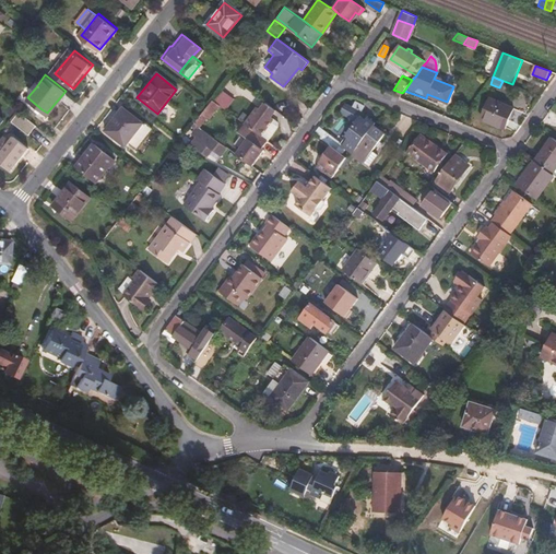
[(39,112),(42,109),(27,97),(35,89),(30,83),(19,94),(39,112)]
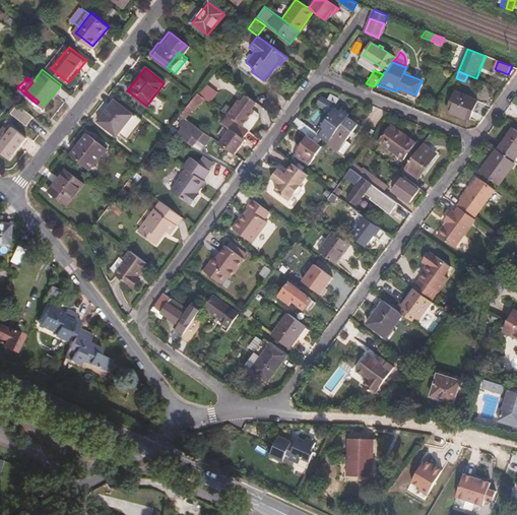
[(205,81),(196,92),(203,99),(209,102),(216,90),(205,81)]
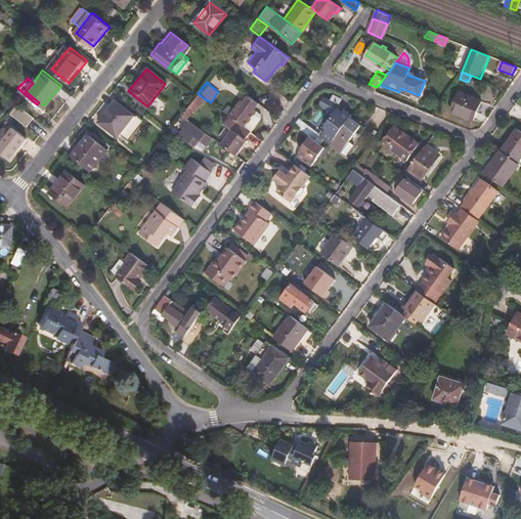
[(472,121),(481,101),(459,92),(450,112),(472,121)]
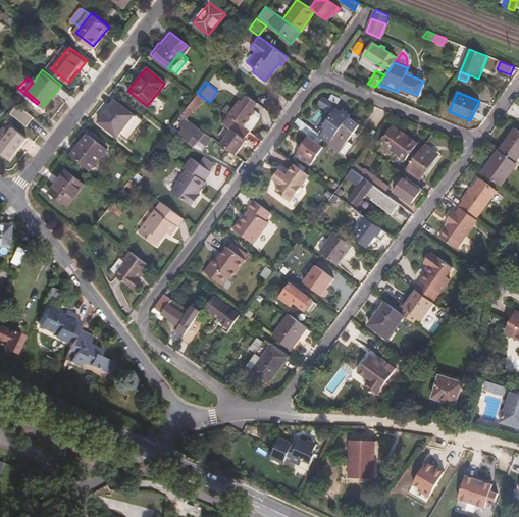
[(197,93),(194,98),(180,115),(182,115),(186,118),(193,110),(195,110),(204,99),(197,93)]
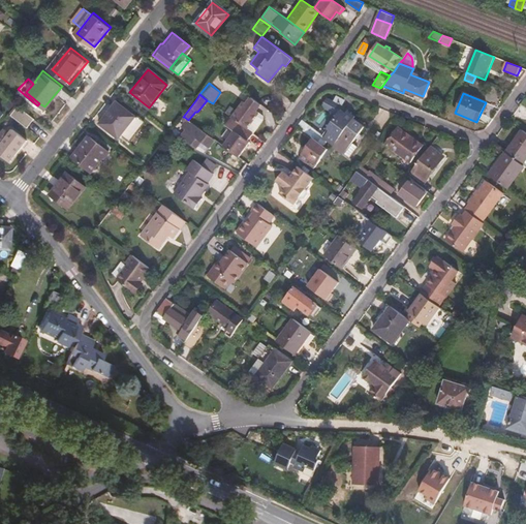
[(253,110),(250,108),(254,100),(246,94),(242,101),(239,98),(226,115),(229,117),(236,121),(242,125),(253,110)]
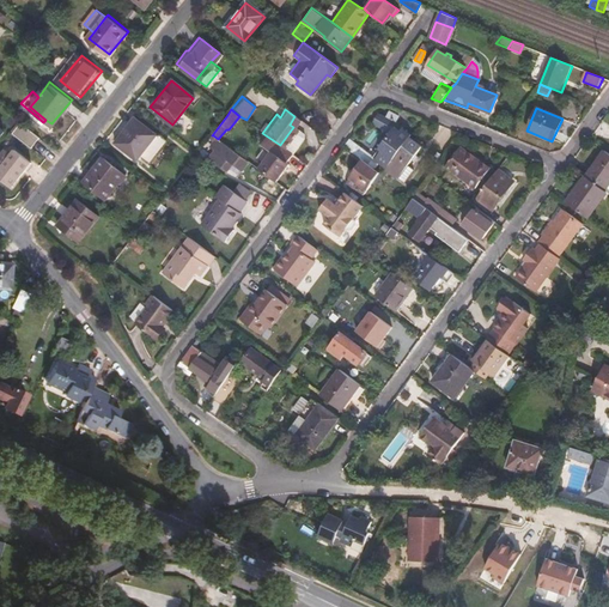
[(384,165),(408,133),(401,128),(402,125),(394,121),(396,116),(388,113),(387,115),(376,110),(370,120),(387,129),(371,152),(372,153),(371,156),(384,165)]
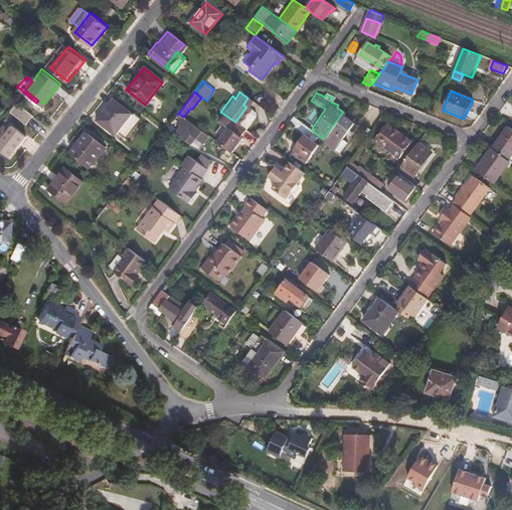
[(123,137),(138,118),(113,99),(97,119),(114,133),(117,131),(123,137)]
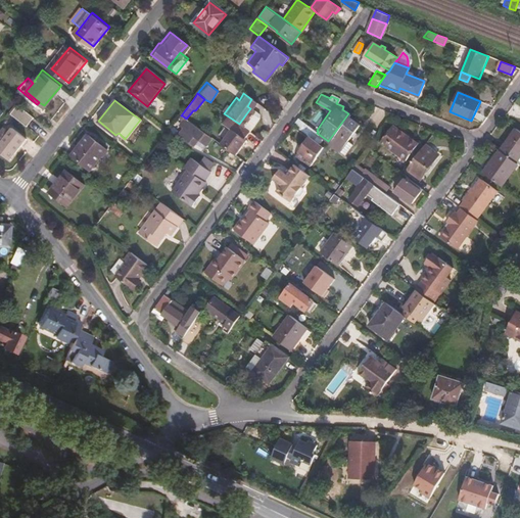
[(26,125),(34,114),(29,110),(16,101),(10,110),(9,111),(26,125)]
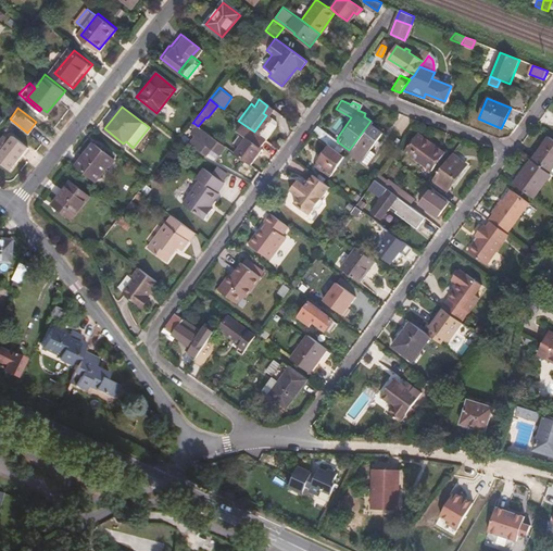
[(266,115),(254,132),(260,136),(271,122),(271,119),(266,115)]
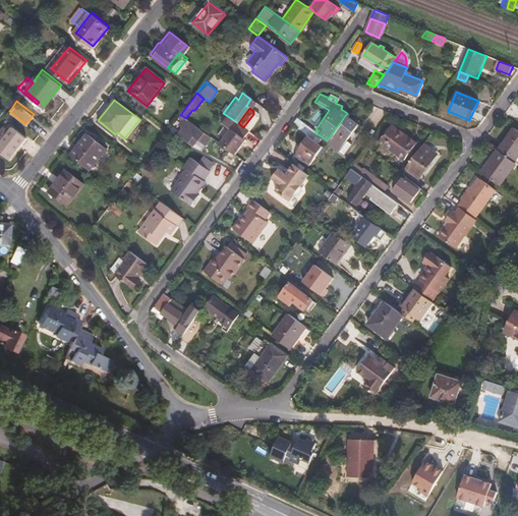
[(350,114),(347,113),(327,140),(329,142),(348,117),(350,114)]
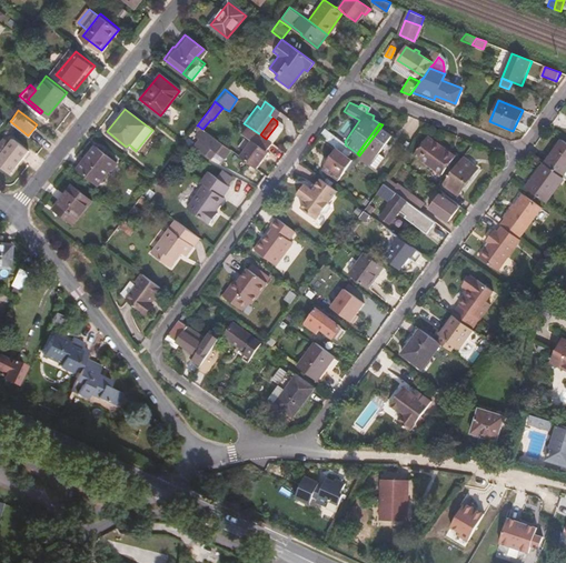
[(323,124),(317,132),(338,149),(353,159),(357,153),(345,144),(346,142),(345,141),(323,124)]
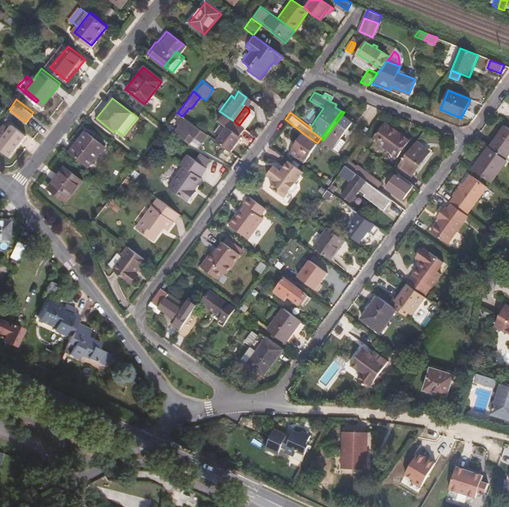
[(194,136),(199,129),(186,119),(182,116),(178,113),(172,121),(177,124),(172,130),(186,140),(190,133),(194,136)]
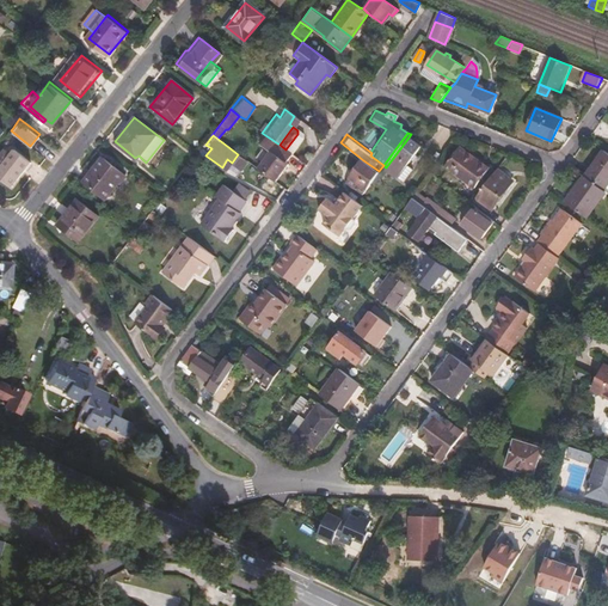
[(272,140),(265,135),(259,144),(268,151),(258,166),(275,179),(286,165),(283,163),(289,153),(286,150),(280,145),(272,140)]
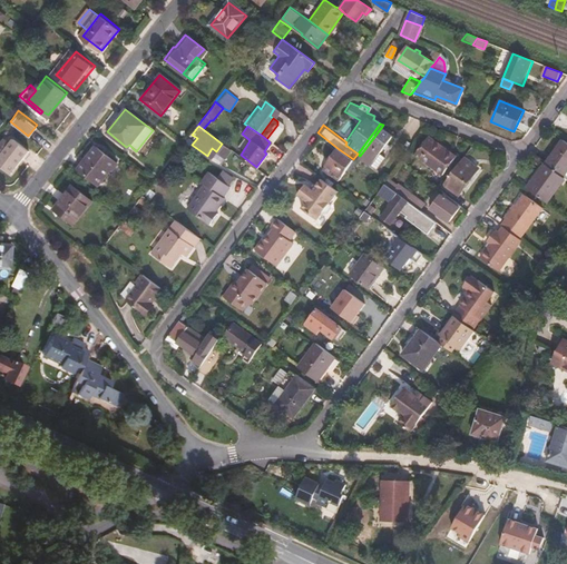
[(360,156),(359,157),(374,170),(384,158),(379,154),(392,136),(381,128),(360,156)]
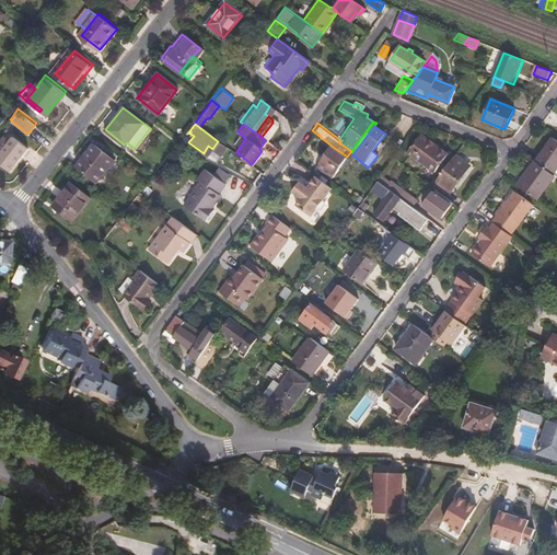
[(18,166),(31,149),(9,135),(8,137),(2,134),(0,136),(0,152),(18,166)]
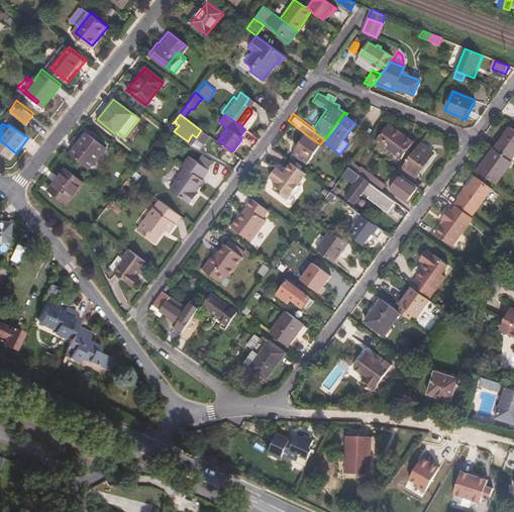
[(401,159),(412,142),(388,124),(376,139),(401,159)]
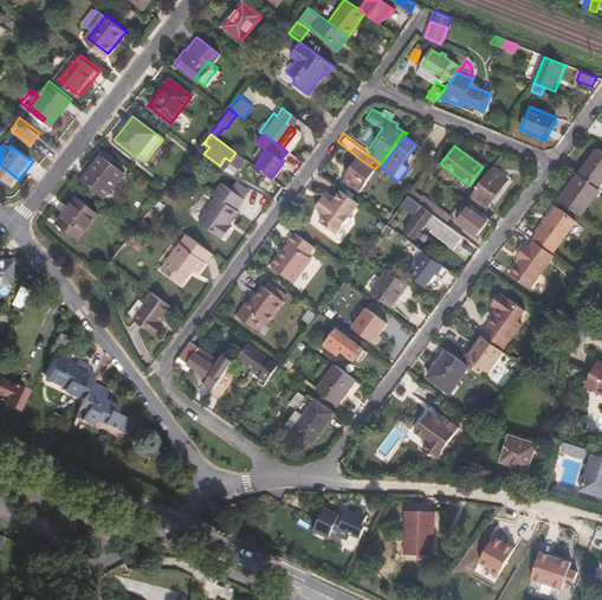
[(599,189),(601,185),(601,150),(597,148),(578,174),(599,189)]
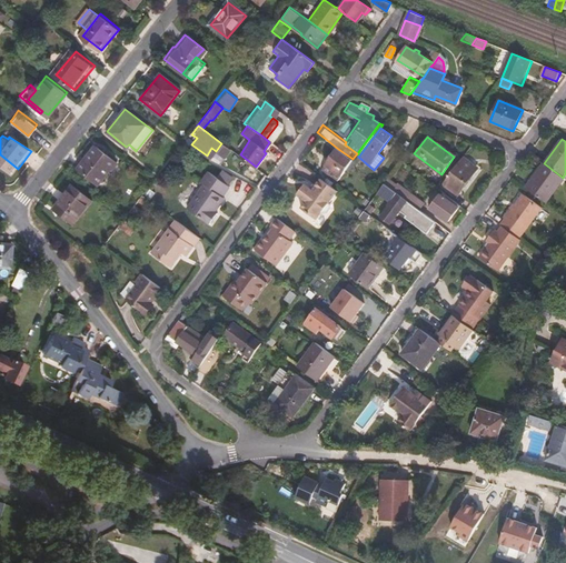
[(97,184),(115,163),(95,148),(77,169),(97,184)]
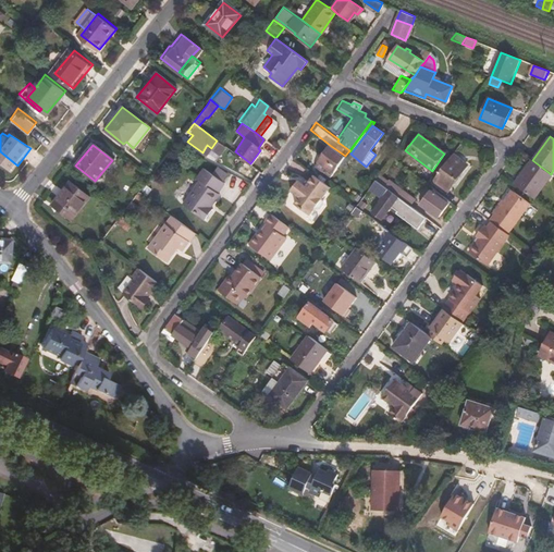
[(345,156),(331,146),(319,161),(334,171),(339,166),(344,158),(345,156)]
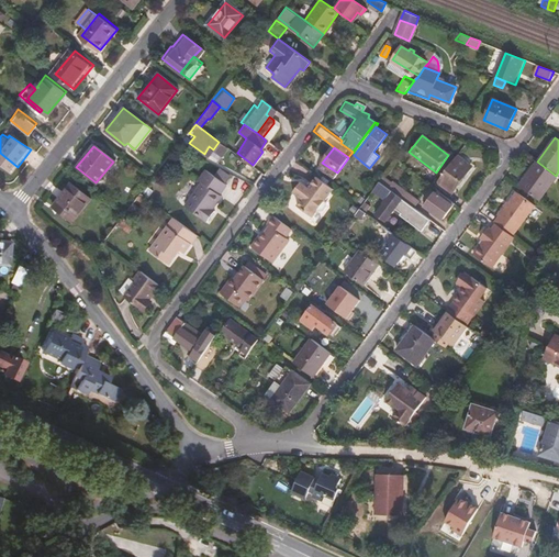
[(466,163),(457,156),(438,180),(449,189),(467,166),(465,164),(466,163)]
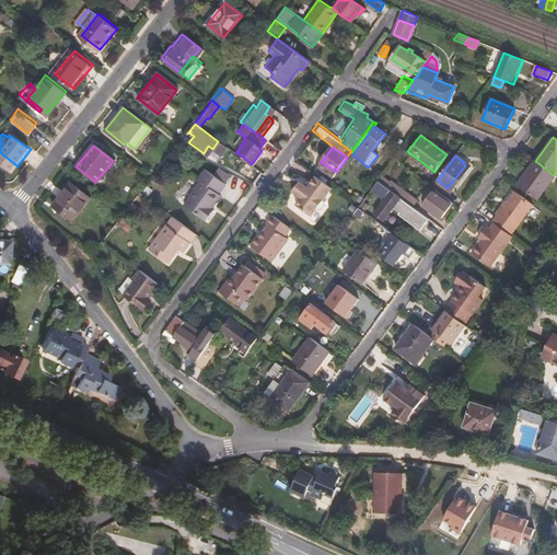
[(349,161),(346,159),(340,166),(344,169),(349,161)]
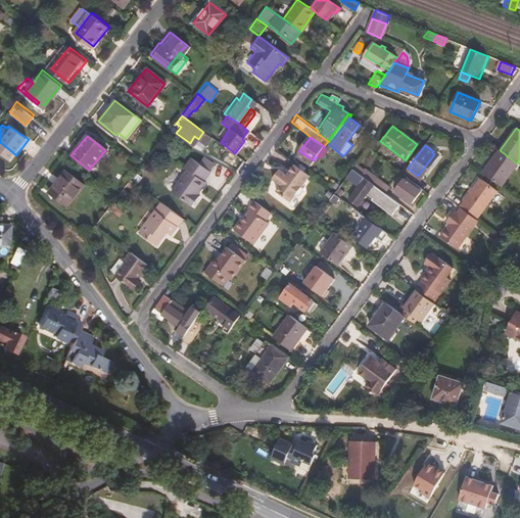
[(501,186),(517,163),(500,150),(483,173),(501,186)]
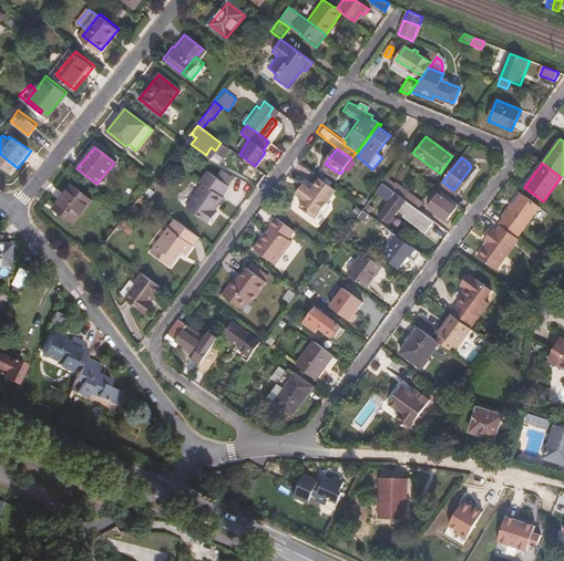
[(340,174),(325,164),(322,168),(336,179),(340,174)]
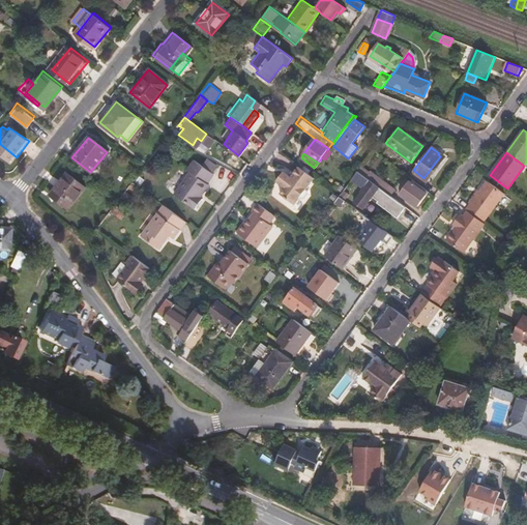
[(444,156),(439,153),(438,154),(440,156),(423,178),(427,180),(444,156)]
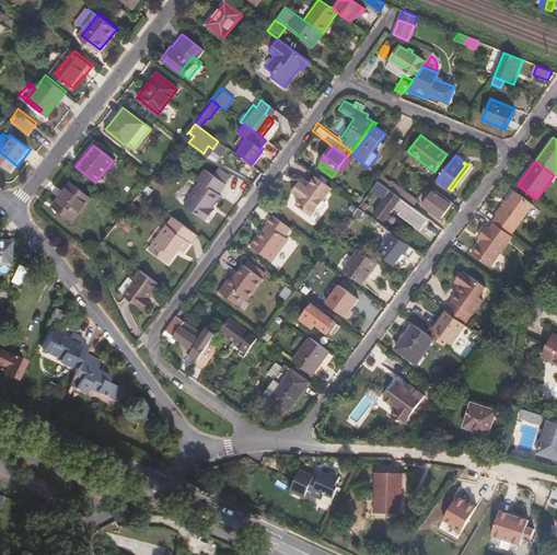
[(209,173),(223,184),(227,178),(212,168),(209,173)]
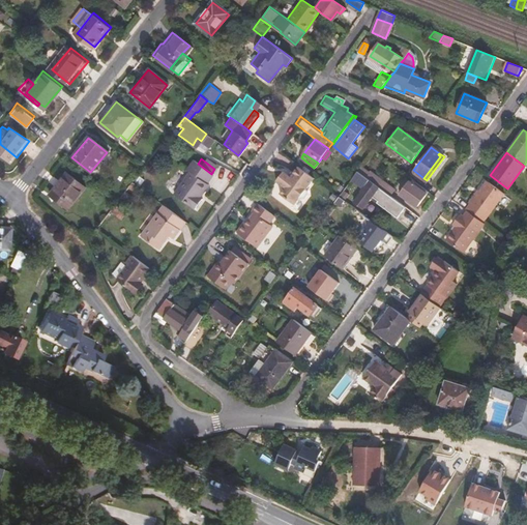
[(212,175),(211,174),(198,164),(193,161),(186,170),(188,173),(173,195),(194,209),(201,199),(198,198),(200,194),(201,195),(207,186),(205,184),(212,175)]
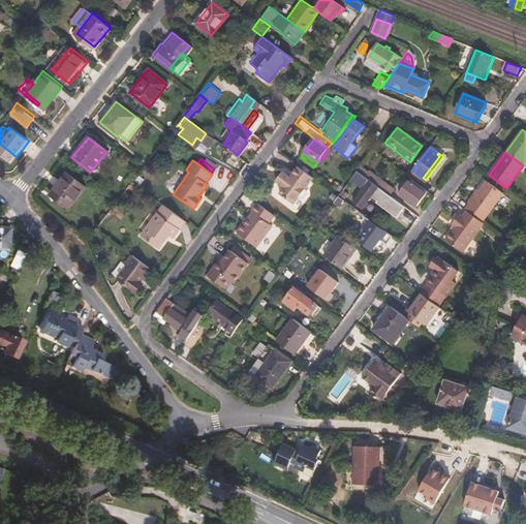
[(309,173),(299,164),(294,172),(290,170),(287,173),(282,168),(275,179),(283,185),(278,192),(292,203),(298,195),(304,196),(307,192),(304,187),(313,176),(309,173)]
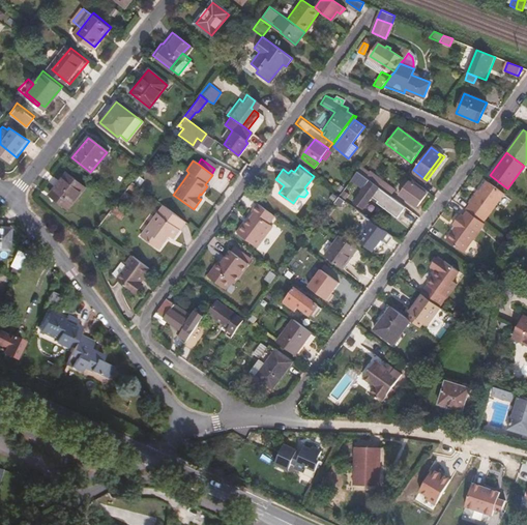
[(370,177),(358,169),(351,177),(362,186),(370,177)]
